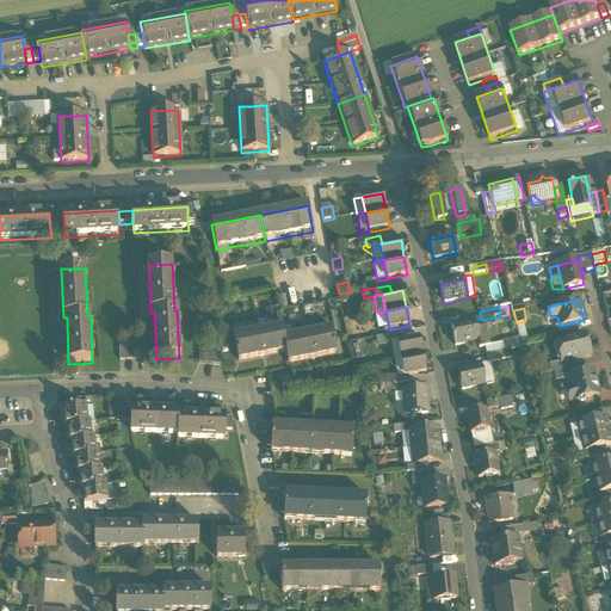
[(386,312),(377,313),(380,331),(381,331),(389,329),(386,312)]
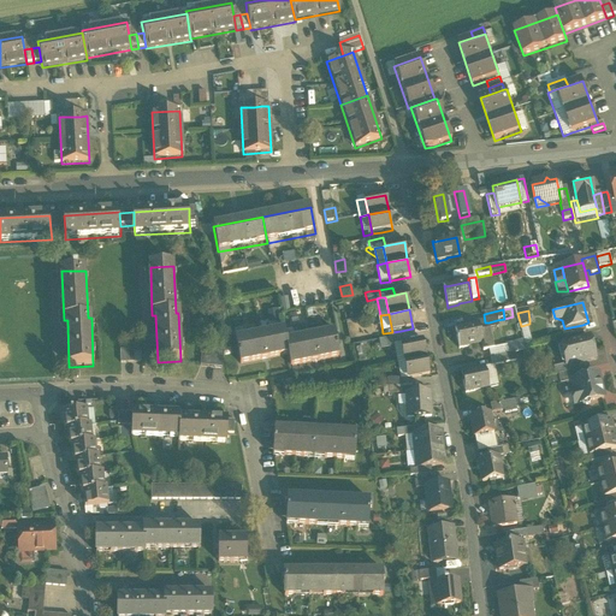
[(489,323),(490,330),(498,329),(497,320),(489,323)]
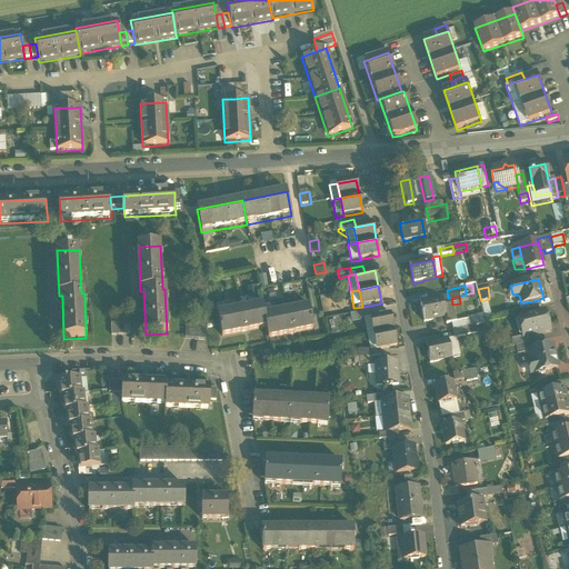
[(441,299),(442,301),(443,307),(452,305),(451,298),(448,298),(441,299)]
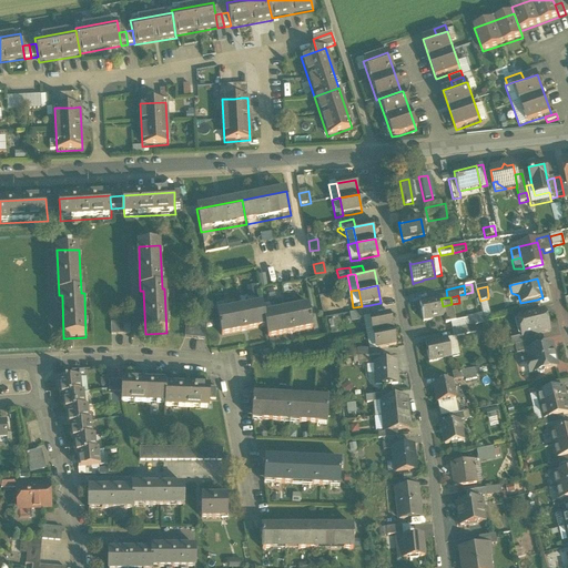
[(483,314),(484,320),(490,317),(486,300),(479,302),(483,314)]
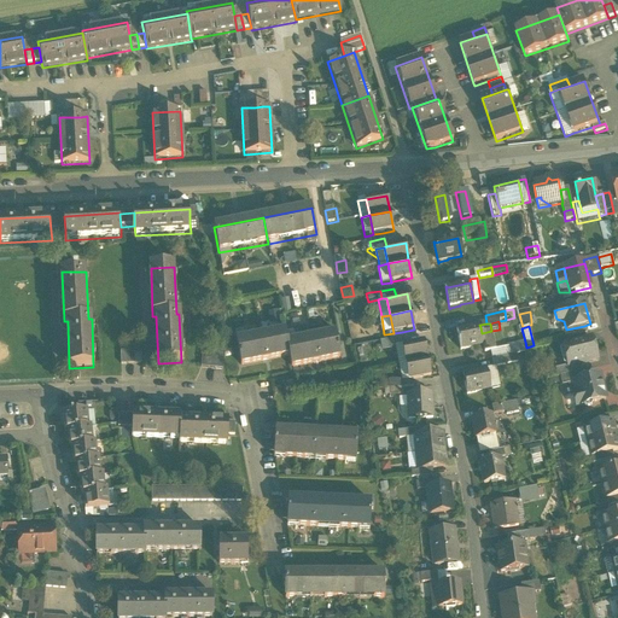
[(564,330),(566,338),(587,332),(584,326),(566,330),(564,330)]
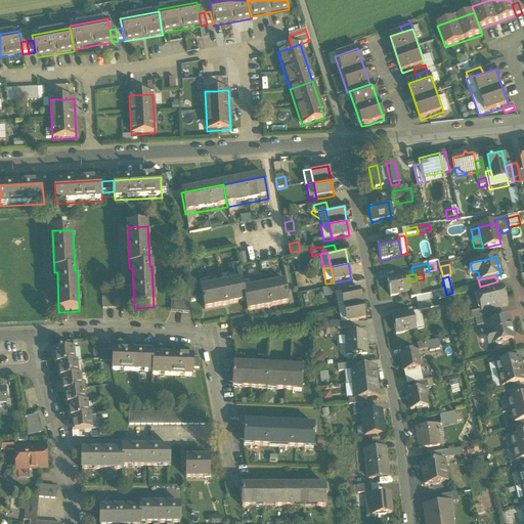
[(420,297),(417,280),(408,282),(407,277),(389,280),(388,279),(387,280),(390,299),(392,299),(391,298),(398,296),(398,295),(409,293),(410,300),(416,299),(420,298),(420,297)]
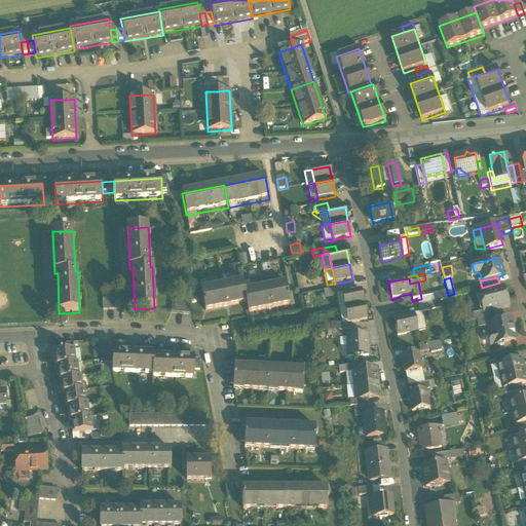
[(204,311),(247,304),(245,290),(242,280),(201,289),(204,311)]
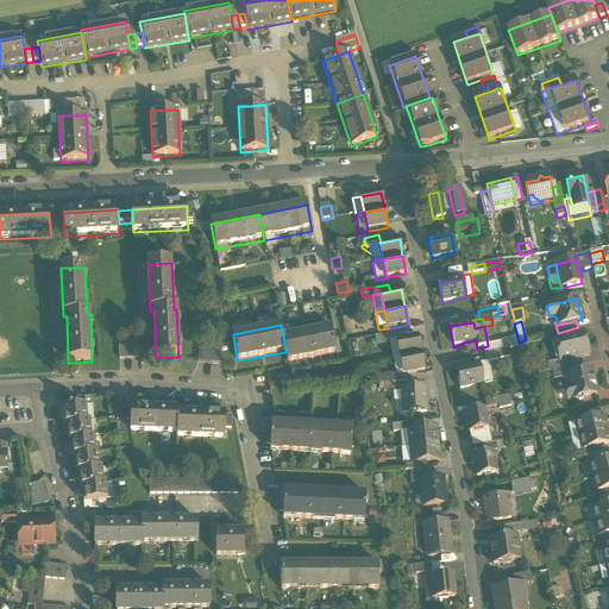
[(331,327),(283,336),(286,352),(288,362),(336,353),(331,327)]
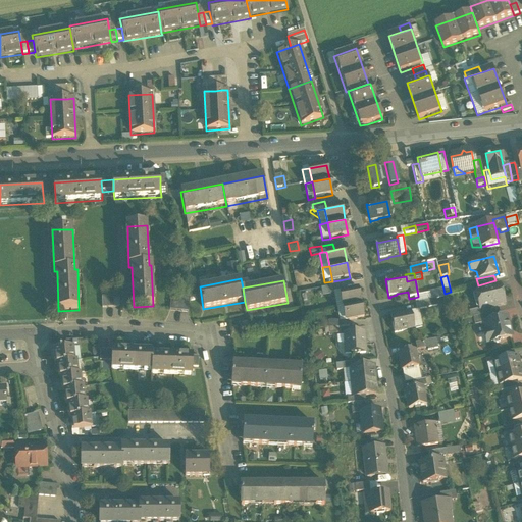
[(343,292),(341,285),(329,288),(330,295),(333,294),(341,293),(343,292)]
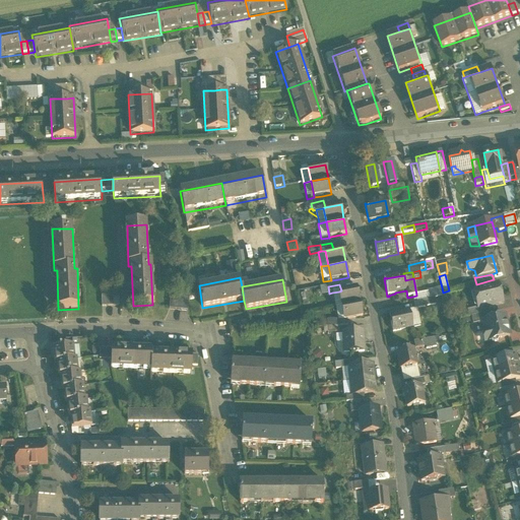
[(477,309),(478,309),(484,307),(502,303),(498,285),(473,291),(477,309)]
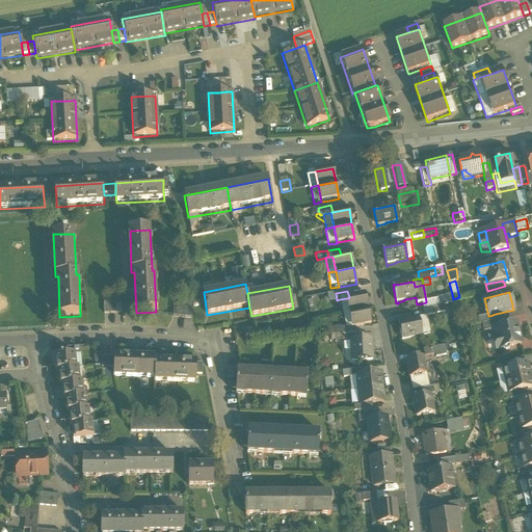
[(333,294),(326,295),(328,302),(337,301),(337,300),(336,293),(333,294)]
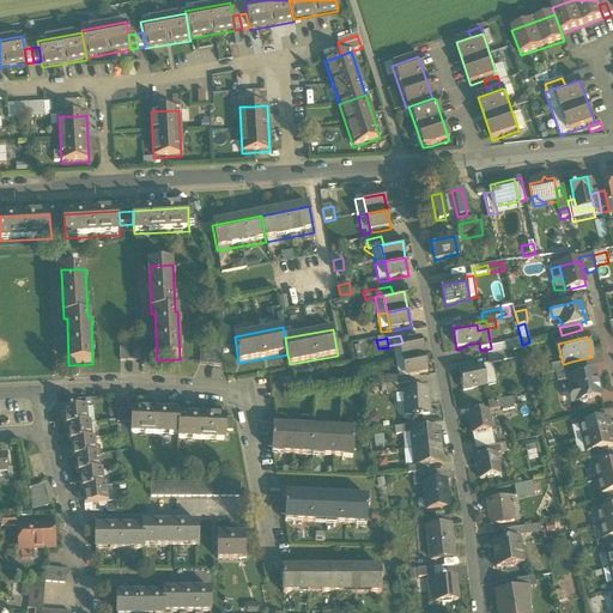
[(400,344),(404,360),(424,356),(422,339),(402,343),(400,344)]
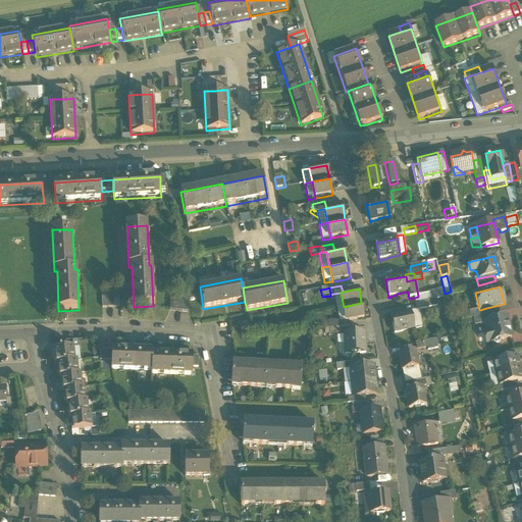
[(428,292),(428,294),(430,301),(435,300),(446,298),(445,294),(444,289),(428,292)]
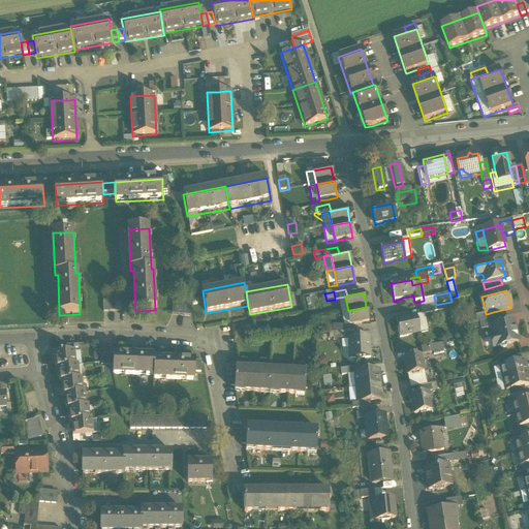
[(341,312),(348,311),(345,297),(338,298),(341,312)]
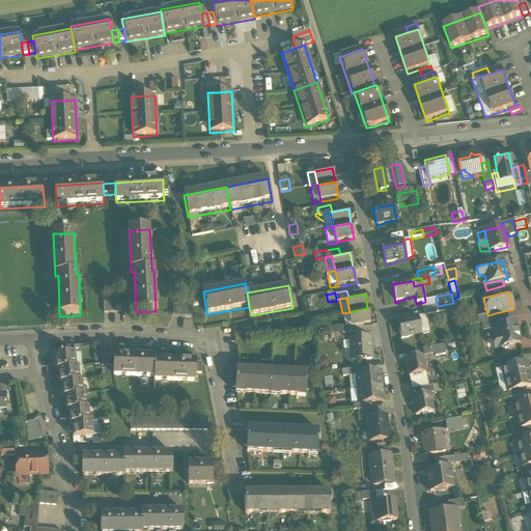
[(421,303),(422,309),(435,307),(438,306),(436,299),(425,301),(425,302),(421,303)]
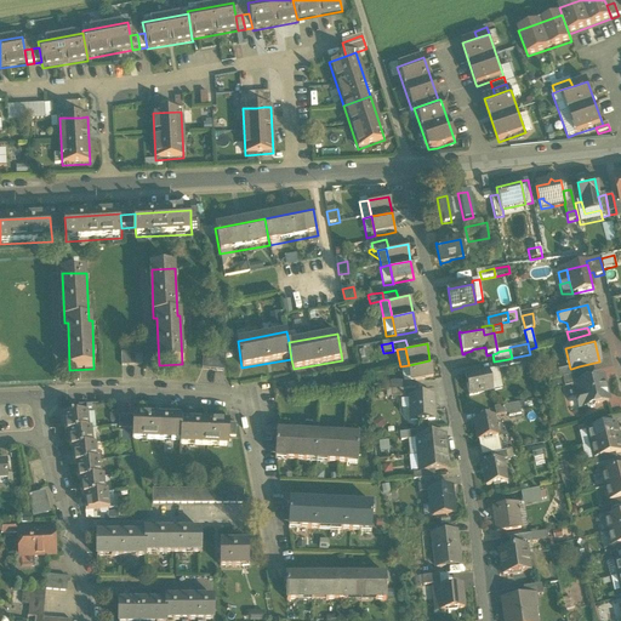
[(368,352),(359,352),(360,364),(369,363),(368,352)]
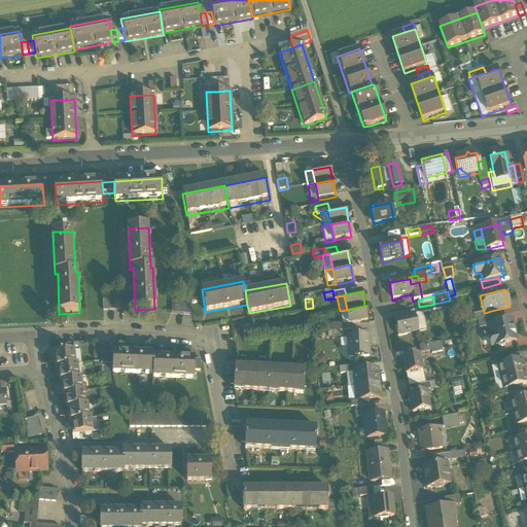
[(104,301),(104,312),(121,311),(121,300),(104,301)]
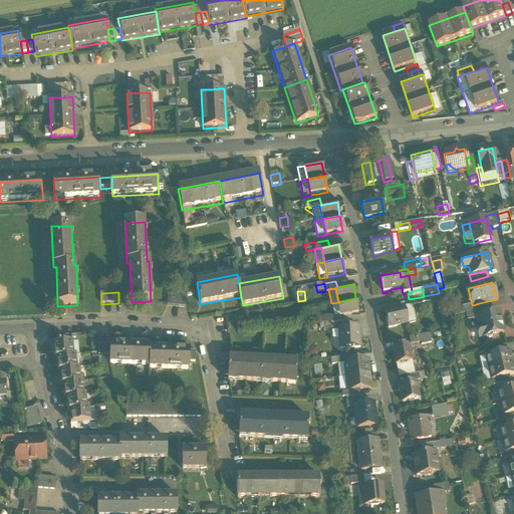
[(167,306),(185,308),(187,296),(169,294),(167,306)]
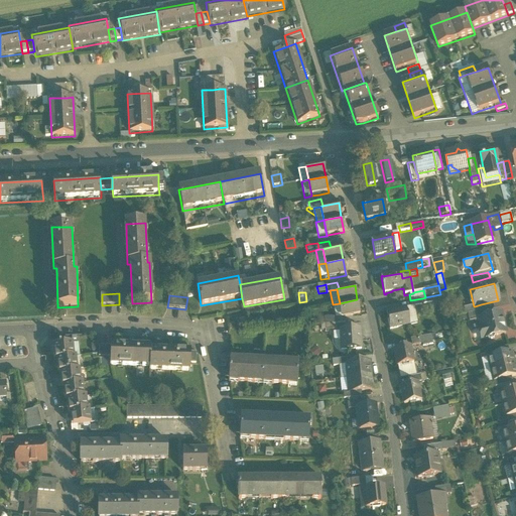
[(422,298),(423,305),(432,303),(430,296),(425,297),(422,298)]
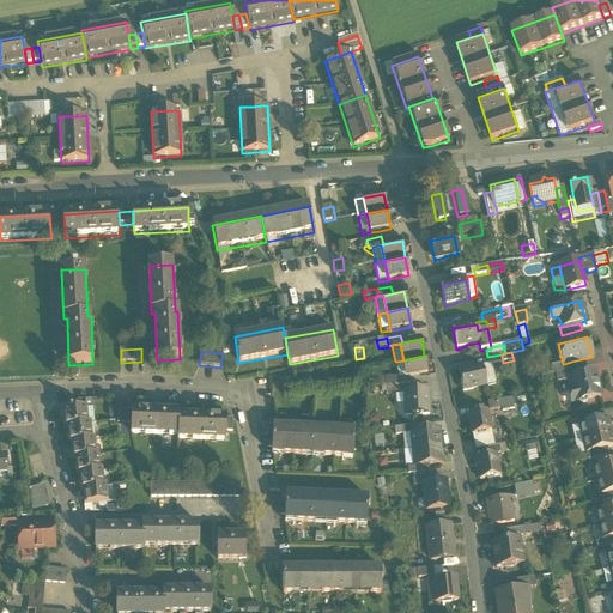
[(503,363),(502,354),(487,357),(490,365),(492,364),(503,363)]
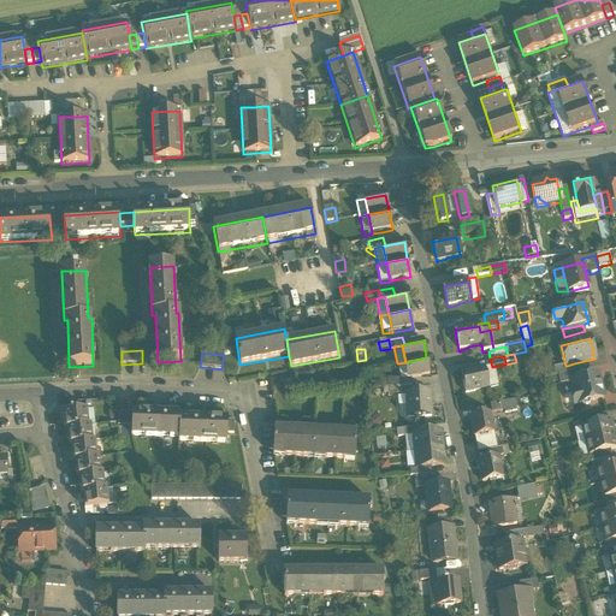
[(431,377),(426,357),(406,362),(409,380),(412,380),(431,377)]
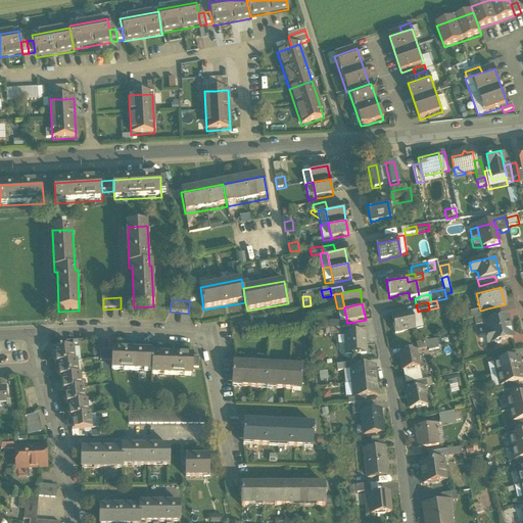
[(344,307),(337,308),(340,324),(347,323),(344,307)]
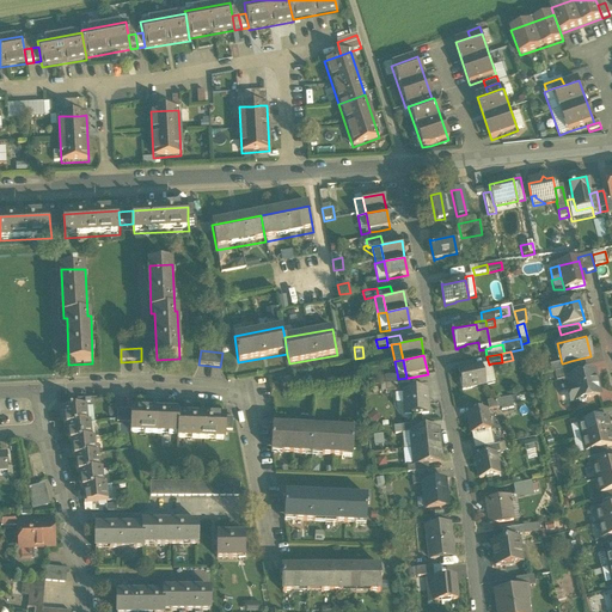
[(551,373),(554,373),(573,368),(570,361),(563,363),(562,363),(550,366),(551,373)]
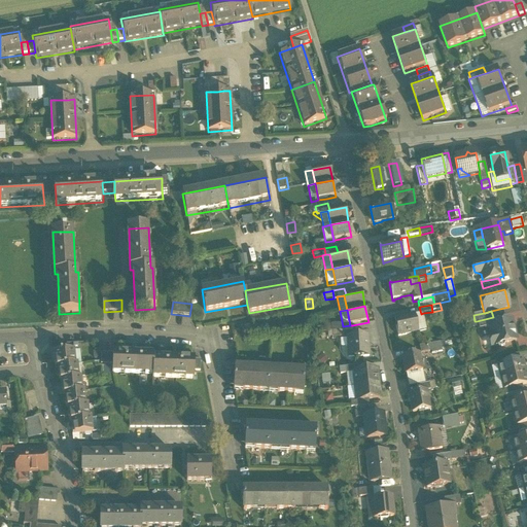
[(415,315),(415,317),(418,332),(426,331),(423,313),(421,314),(415,315)]
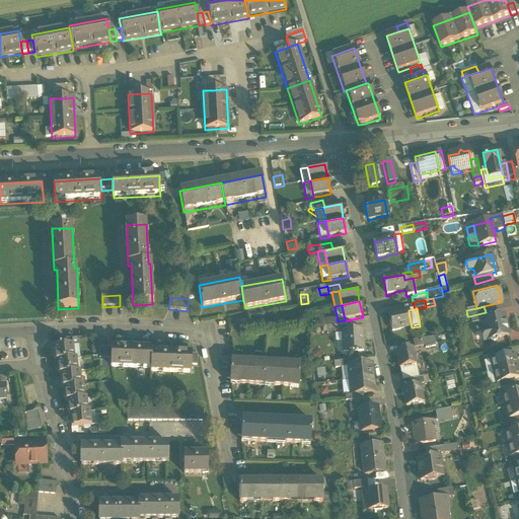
[(388,314),(391,334),(393,334),(393,332),(400,330),(400,329),(412,327),(409,312),(389,315),(389,314),(388,314)]
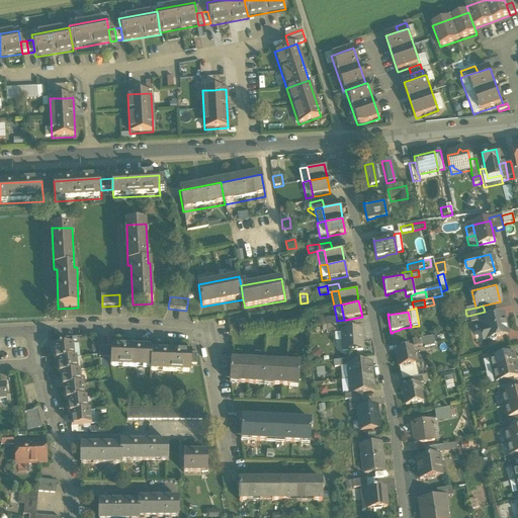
[(487,320),(485,312),(468,316),(470,324),(481,322),(481,321),(487,320)]
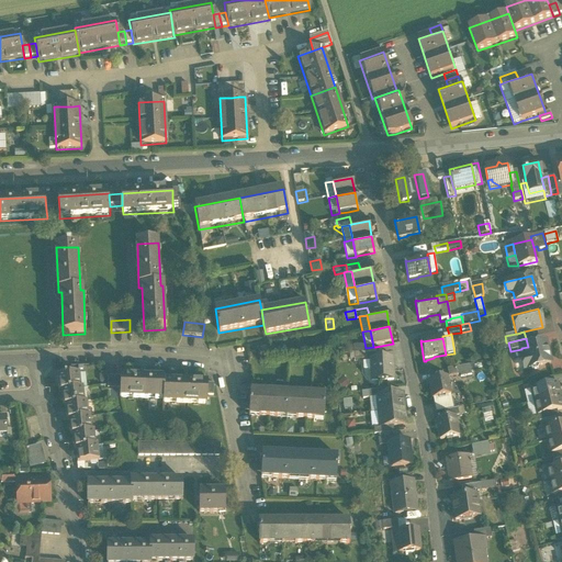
[(531,370),(534,371),(537,371),(538,368),(538,367),(550,364),(547,351),(548,351),(546,341),(528,347),(521,348),(521,349),(525,359),(521,359),(524,371),(530,369),(531,370)]
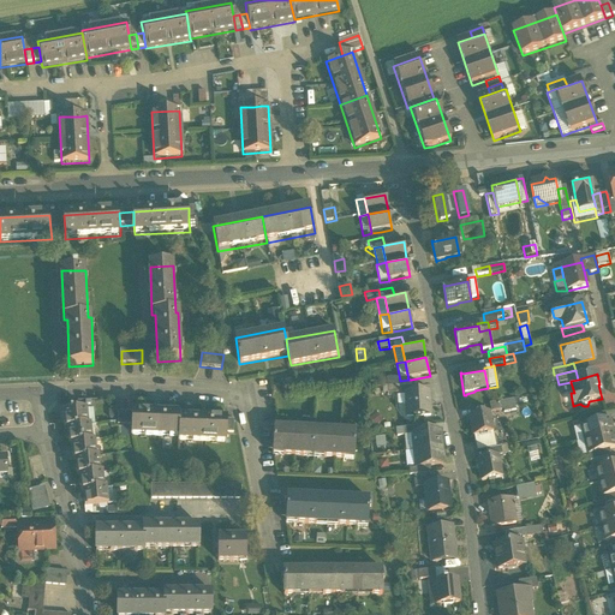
[(405,406),(406,418),(430,417),(429,393),(405,394),(405,396),(405,406)]
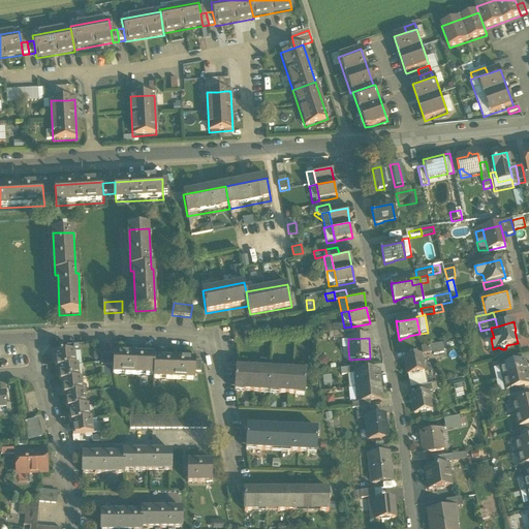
[(441,344),(431,346),(432,353),(433,353),(433,355),(443,353),(441,344)]
